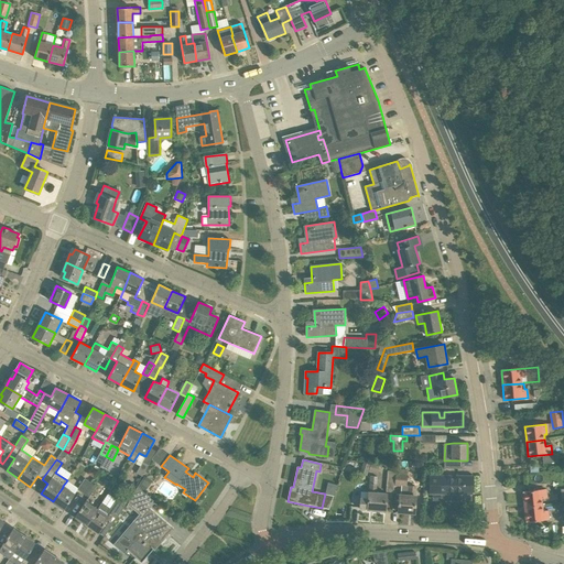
[(371,462),(364,461),(359,474),(367,475),(371,462)]
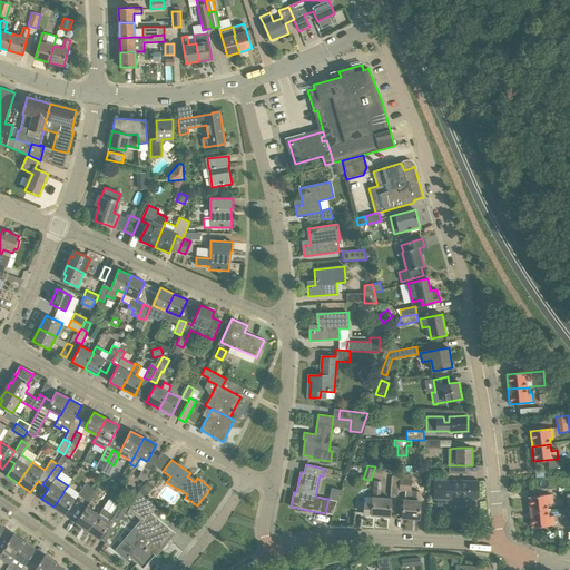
[(150,470),(150,469),(144,467),(137,479),(144,482),(150,470)]
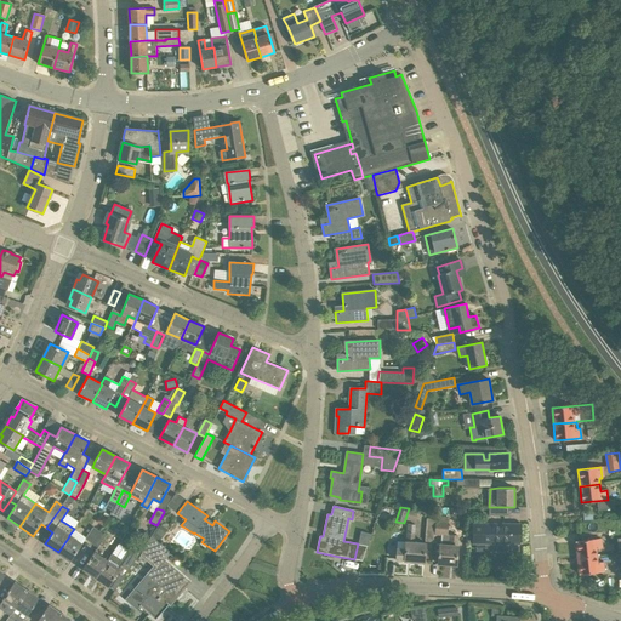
[(406,518),(415,522),(419,512),(409,508),(406,518)]
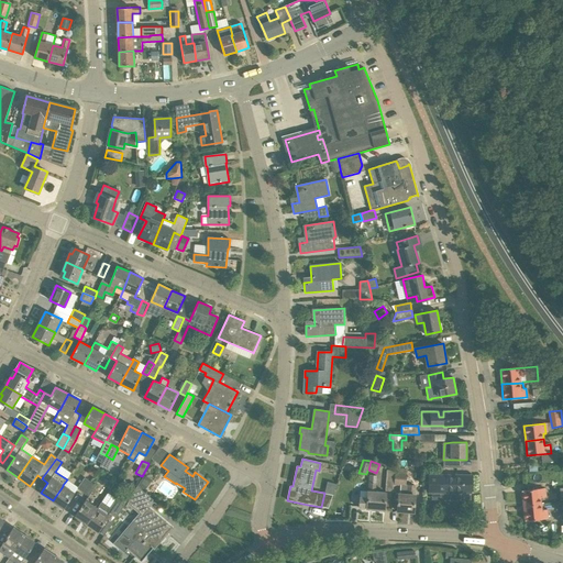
[(422,462),(411,461),(411,470),(421,470),(422,462)]
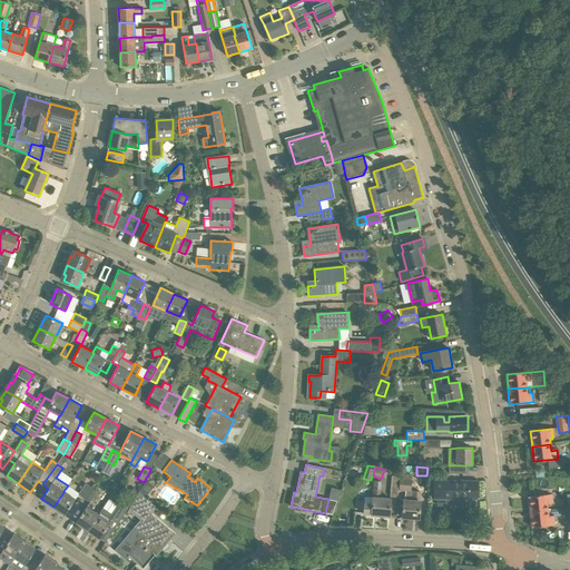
[(92,472),(88,479),(94,482),(98,475),(92,472)]
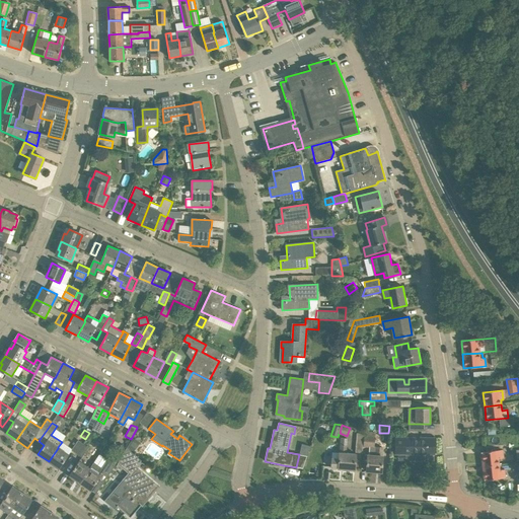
[(363,447),(374,448),(375,433),(364,432),(363,447)]
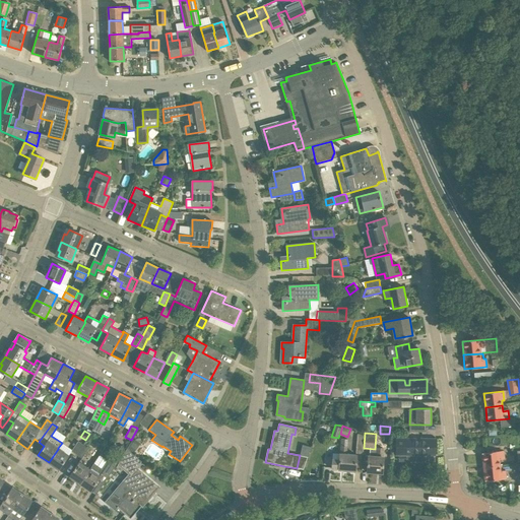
[(363,454),(364,448),(365,435),(358,434),(355,453),(363,454)]
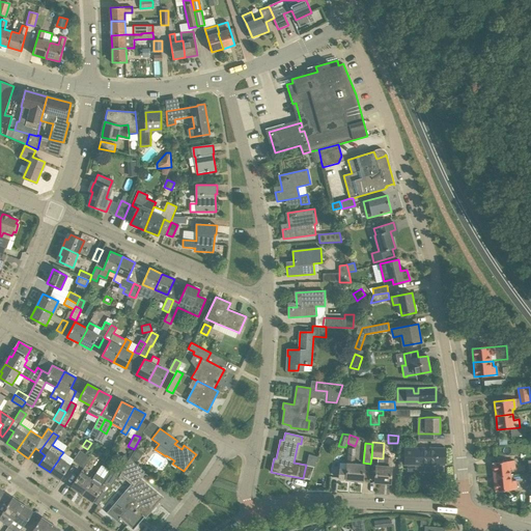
[(444,465),(444,449),(404,448),(403,465),(416,464),(416,471),(441,471),(441,465),(444,465)]
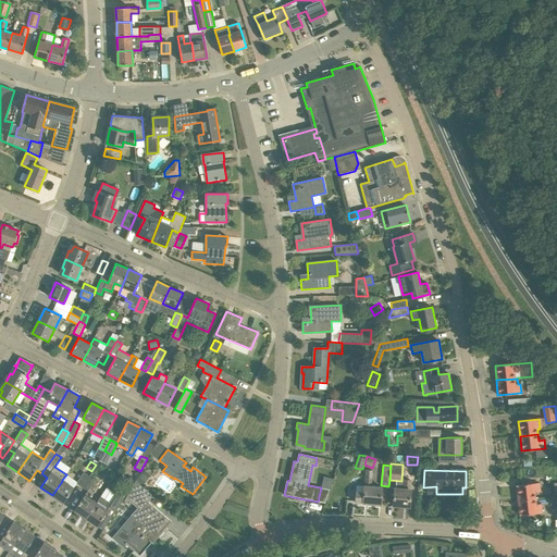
[(145,471),(139,479),(145,483),(150,474),(145,471)]
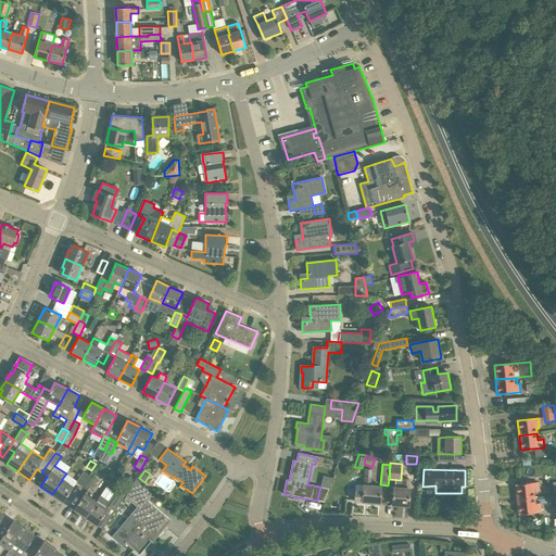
[(381,487),(371,485),(373,470),(366,470),(365,485),(364,485),(363,492),(355,492),(354,502),(362,502),(362,503),(380,504),(381,487)]
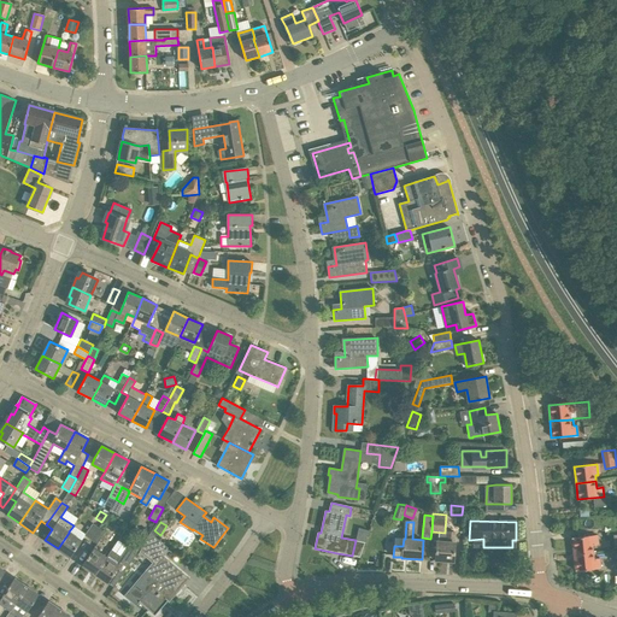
[(84,535),(90,540),(99,528),(93,523),(84,535)]
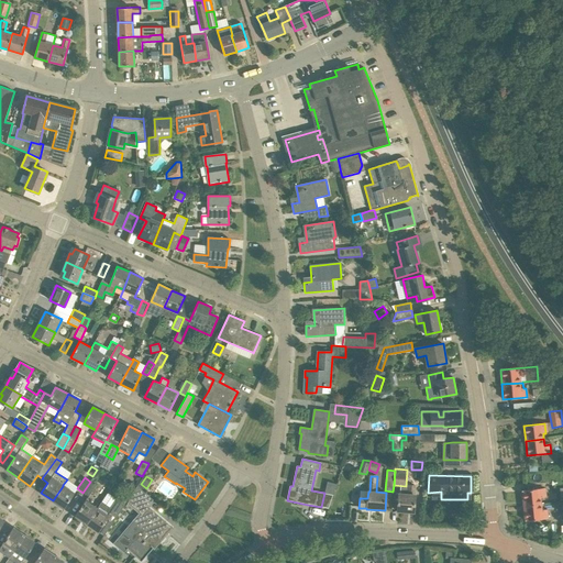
[(90,482),(83,493),(88,497),(96,486),(90,482)]
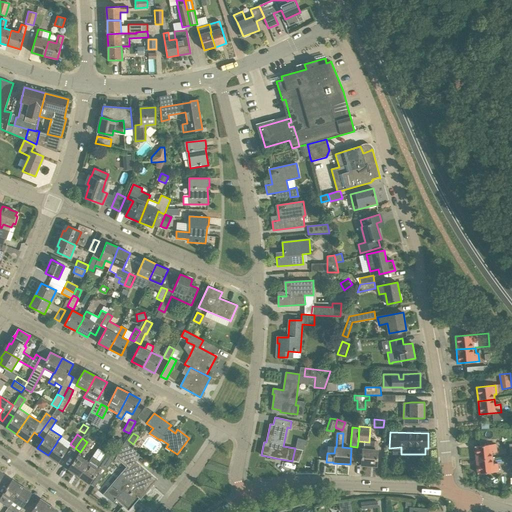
[(378,451),(377,451),(378,442),(371,441),(371,450),(362,450),(361,465),(376,466),(378,451)]
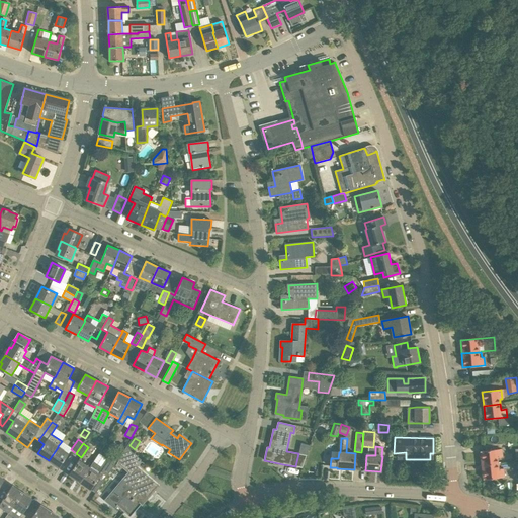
[(59,468),(69,454),(58,447),(49,460),(59,468)]
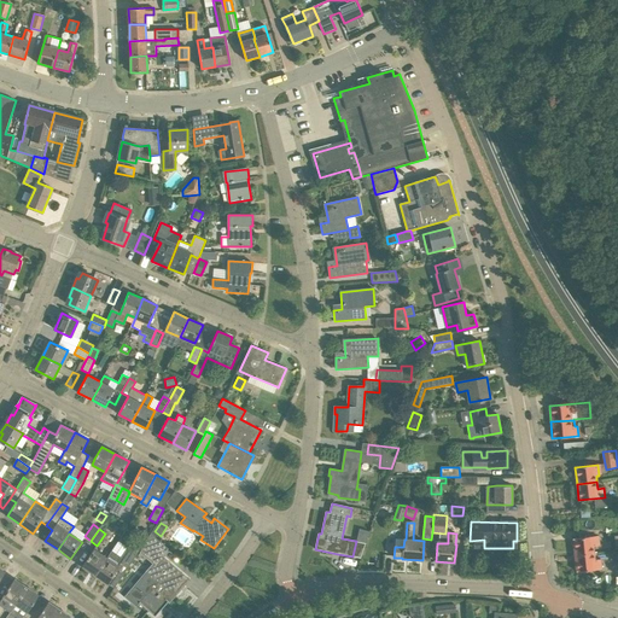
[(146,596),(140,602),(155,616),(168,601),(167,600),(172,594),(173,595),(175,598),(190,579),(164,558),(162,555),(168,548),(150,534),(144,543),(146,544),(140,553),(153,564),(156,566),(136,588),(146,596)]
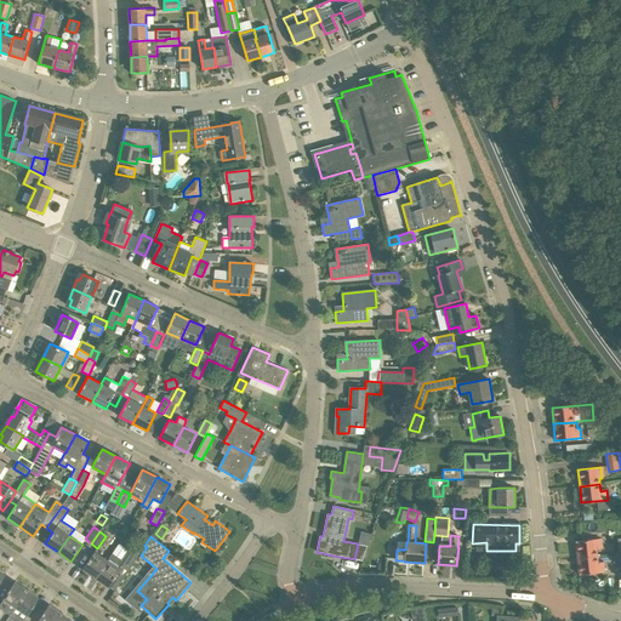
[(597,550),(603,548),(602,539),(576,541),(577,558),(597,556),(597,550)]
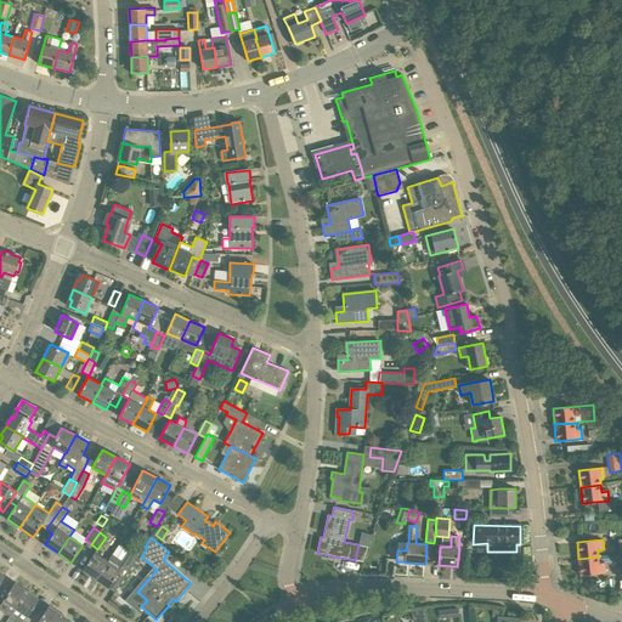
[(113,553),(122,559),(129,549),(119,543),(113,553)]
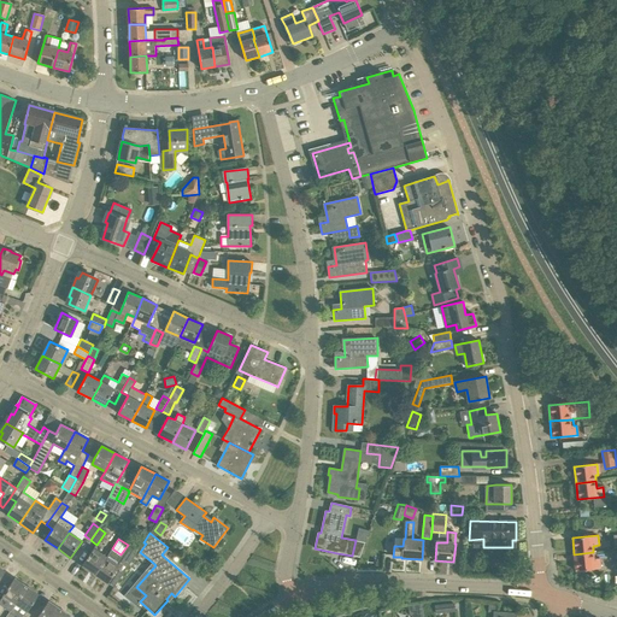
[(365,542),(356,540),(352,556),(360,558),(365,542)]
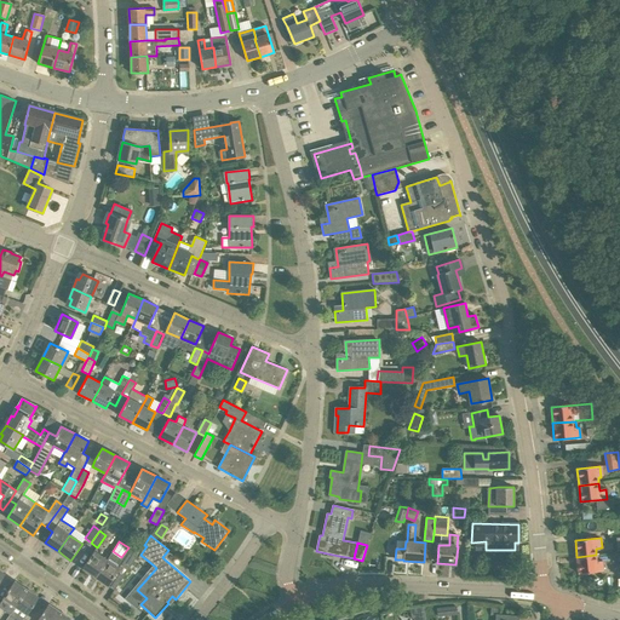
[(138,556),(128,549),(121,560),(112,552),(107,560),(107,561),(96,577),(109,586),(110,585),(114,589),(114,590),(114,591),(138,556)]
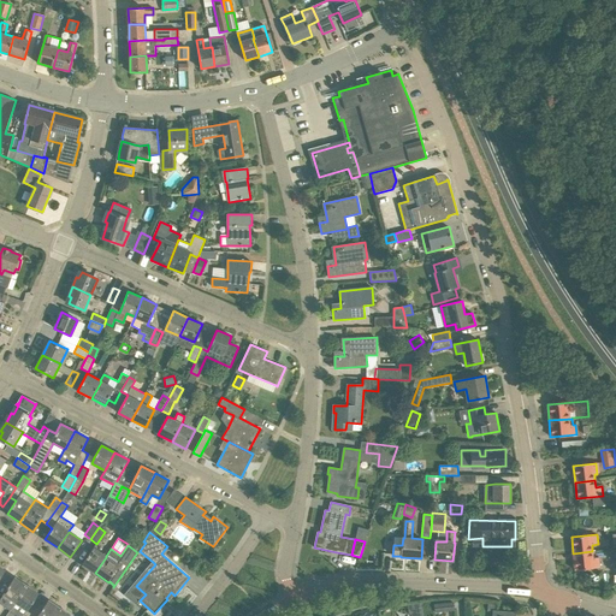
[(106,557),(106,556),(94,549),(82,564),(95,573),(106,557)]
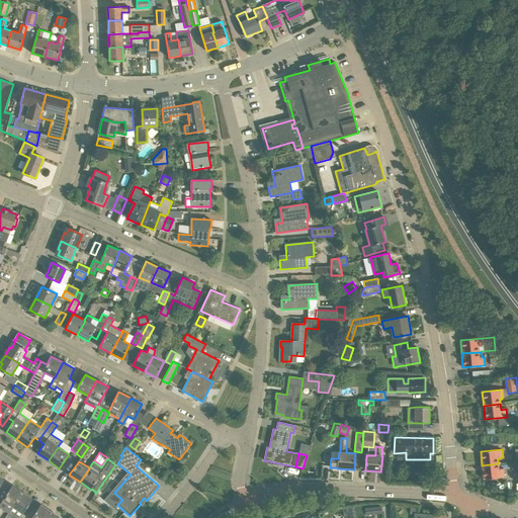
[(504,469),(499,469),(498,463),(482,465),(483,480),(505,477),(504,469)]
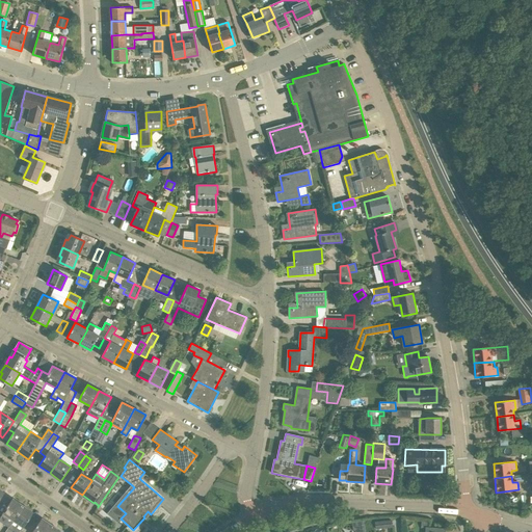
[(398,495),(407,495),(408,486),(398,486),(398,495)]
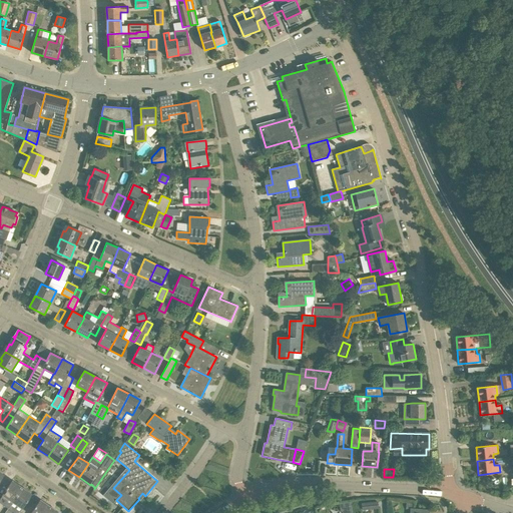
[(3,495),(8,498),(3,506),(8,509),(22,488),(12,481),(3,495)]
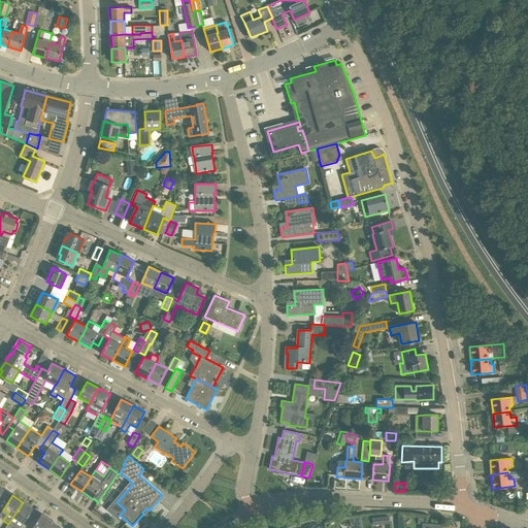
[(8,524),(13,527),(19,520),(24,524),(34,508),(23,502),(8,524)]
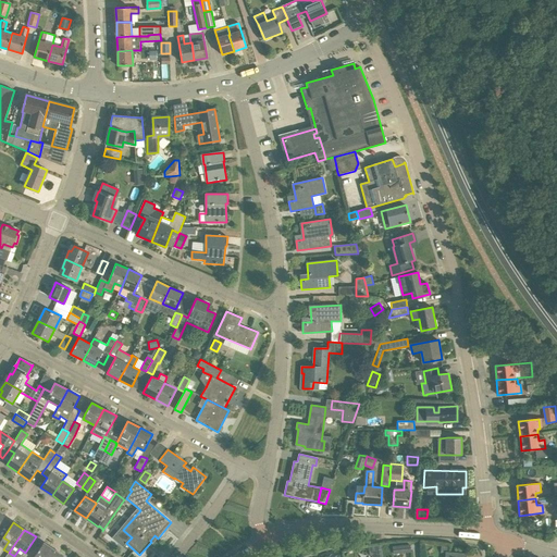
[(50,556),(56,551),(45,543),(34,556),(50,556)]
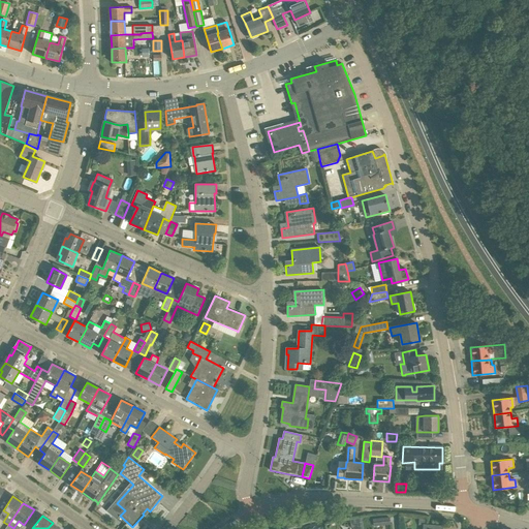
[(363,528),(362,518),(350,519),(351,526),(353,528),(363,528)]
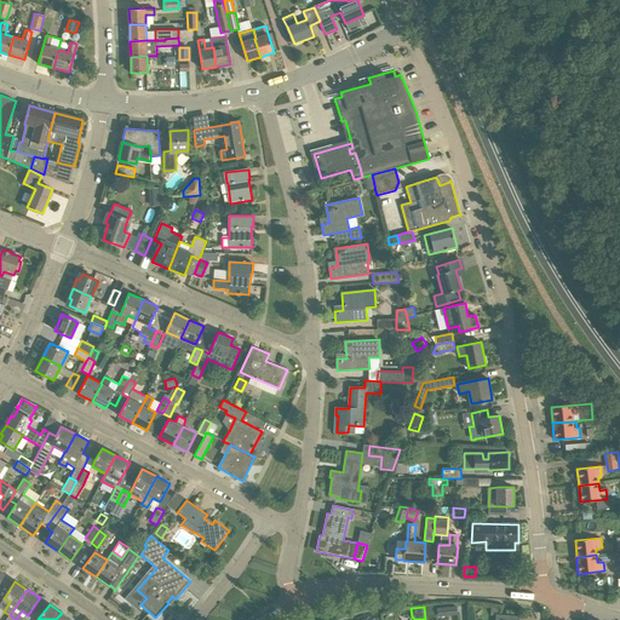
[(457,607),(437,608),(437,616),(458,615),(457,607)]
